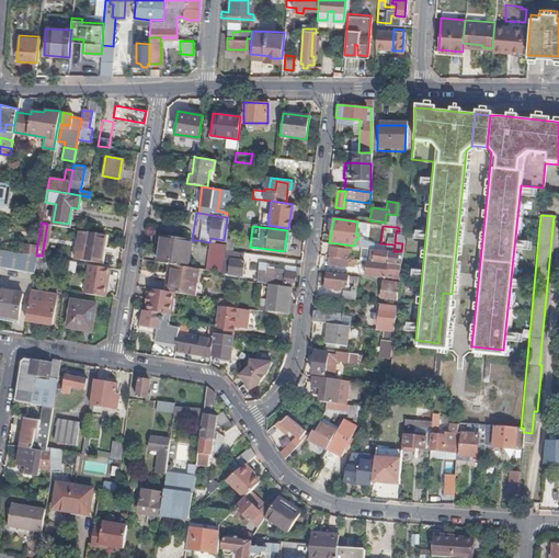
[(84,252),(83,260),(100,262),(104,235),(88,231),(88,232),(82,231),(80,239),(78,251),(84,252)]
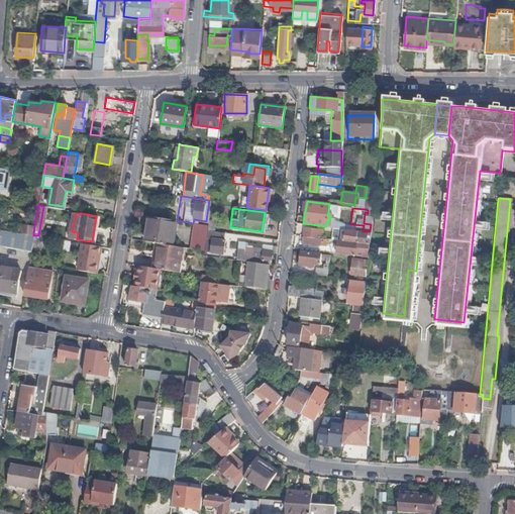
[(146,215),(142,240),(155,242),(158,242),(169,244),(173,220),(146,215)]
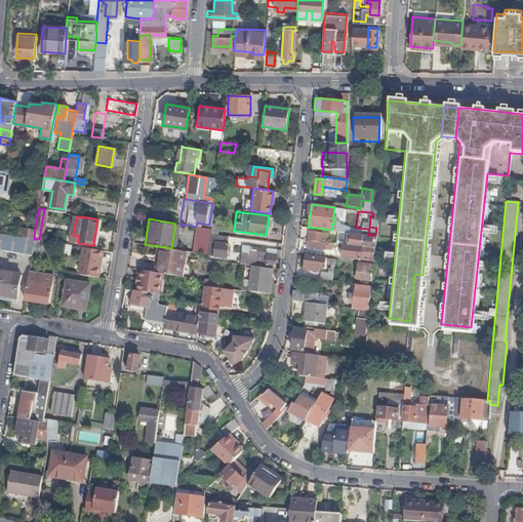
[(69,241),(78,243),(79,236),(73,235),(75,224),(72,223),(69,241)]
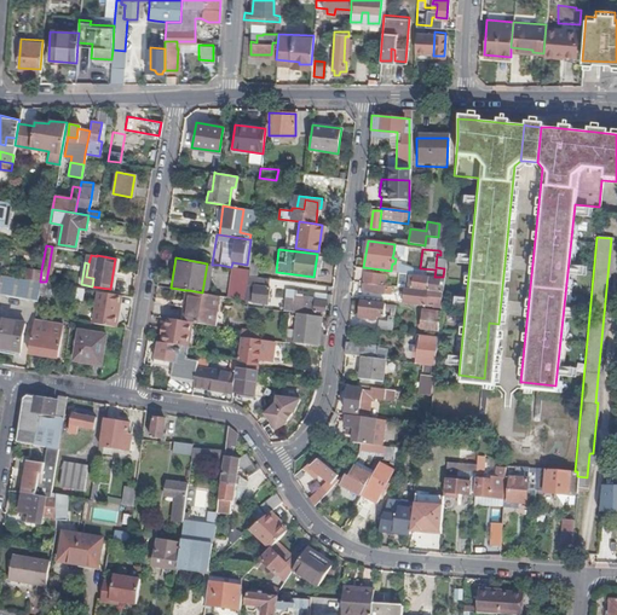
[(40,282),(41,270),(26,267),(23,278),(40,282)]
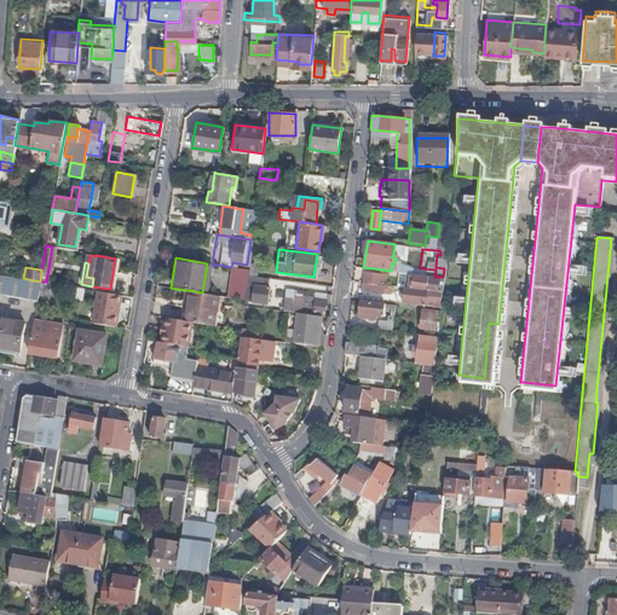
[(240,268),(231,267),(228,297),(243,300),(243,299),(246,274),(247,270),(240,268)]
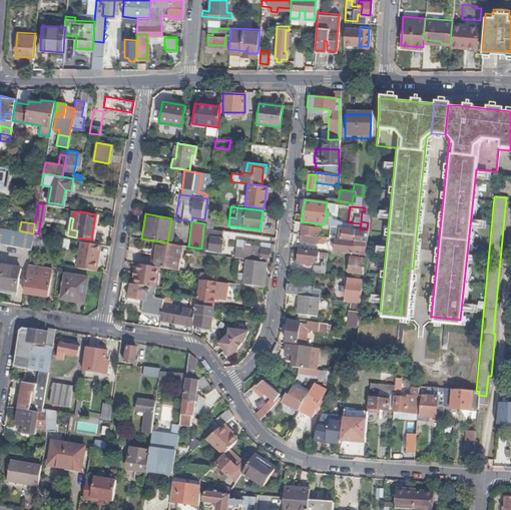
[(301,225),(300,233),(313,235),(314,227),(301,225)]
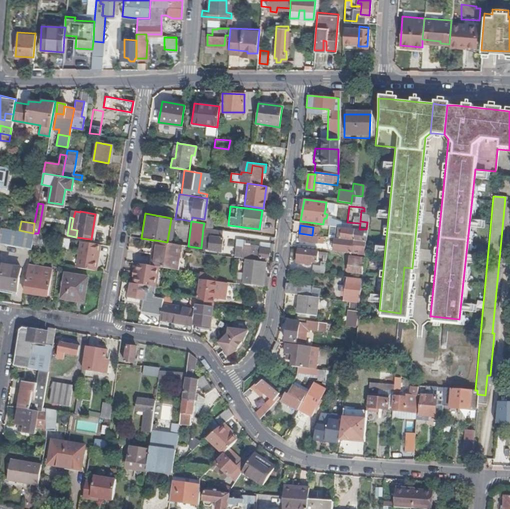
[(365,242),(366,229),(359,229),(328,225),(326,237),(334,238),(365,242)]
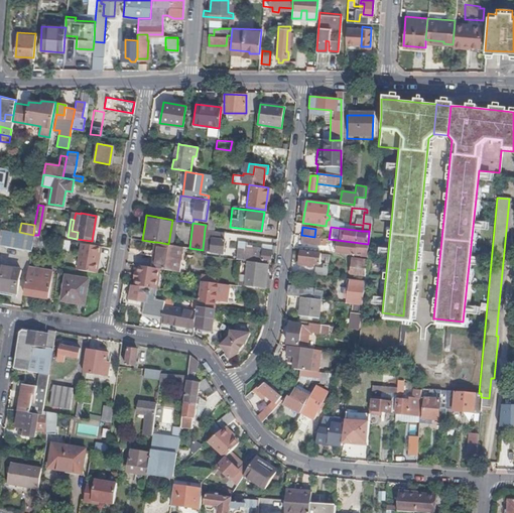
[(31,244),(33,235),(19,232),(0,228),(0,244),(30,250),(31,244)]
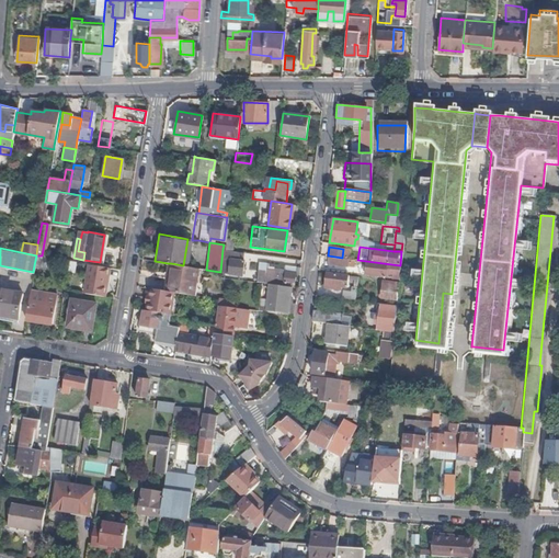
[(241,260),(242,252),(223,249),(220,271),(228,272),(228,273),(241,274),(242,260),(241,260)]
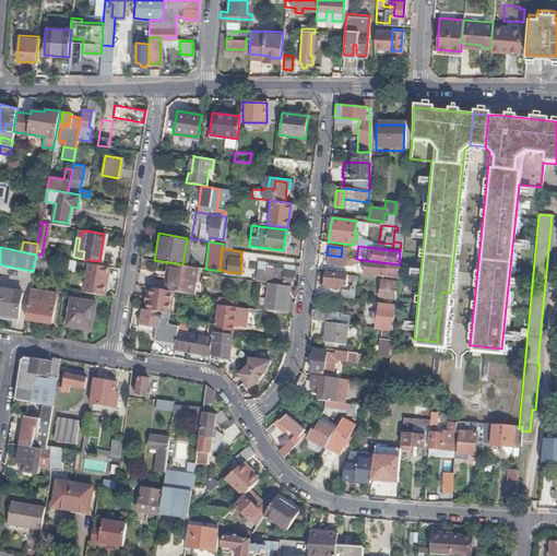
[(42,255),(36,255),(34,264),(43,265),(45,256),(42,255)]
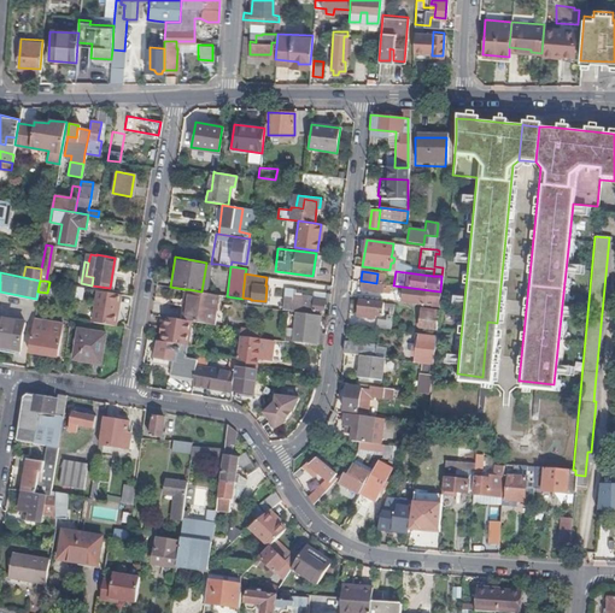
[(376,283),(361,281),(361,289),(381,292),(382,284),(381,284),(376,283)]
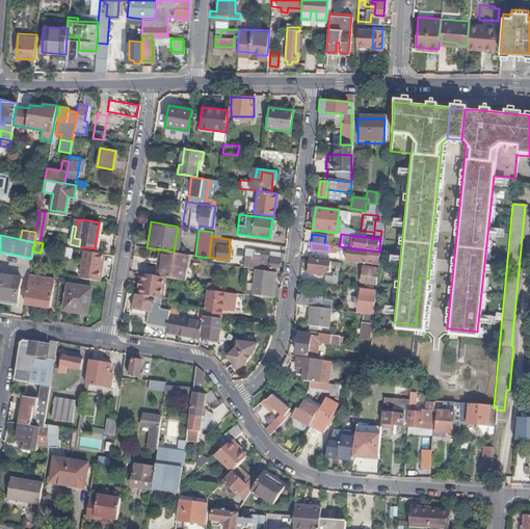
[(371,262),(371,264),(378,264),(379,252),(347,247),(346,259),(371,262)]
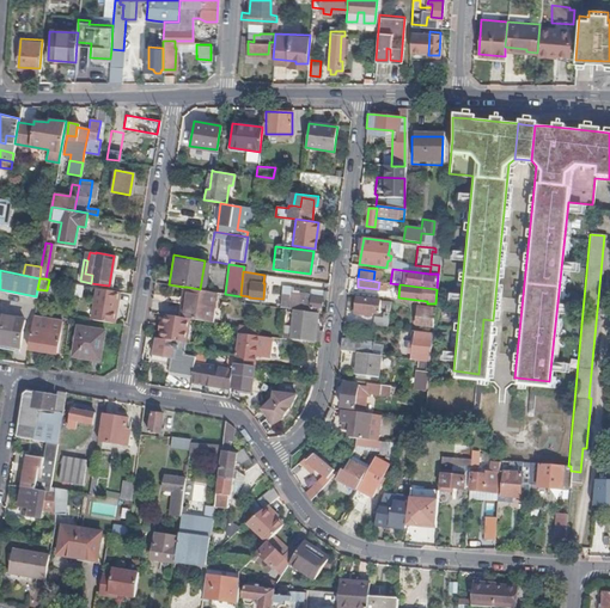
[(187,287),(183,287),(177,317),(185,317),(188,298),(185,298),(187,287)]
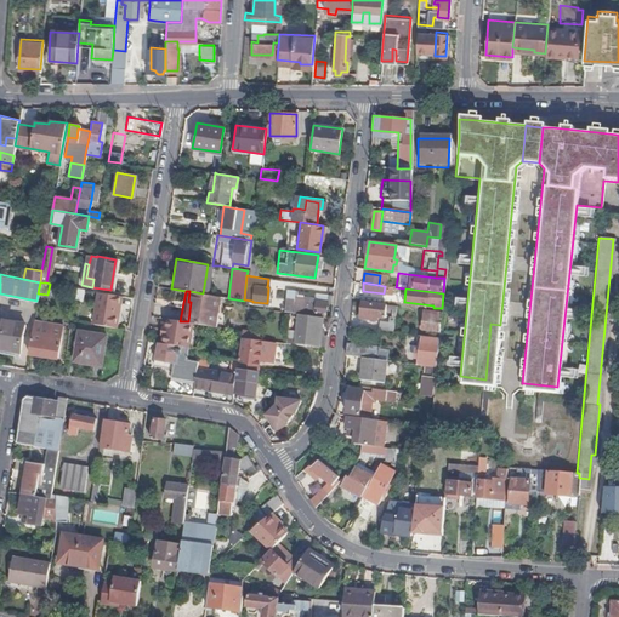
[(203,293),(189,291),(188,302),(191,302),(188,321),(192,323),(196,323),(214,326),(219,296),(203,293)]
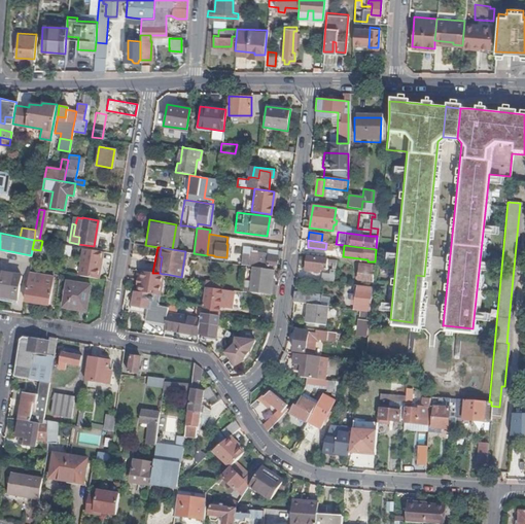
[(253,266),(272,269),(275,251),(247,247),(245,265),(253,266)]
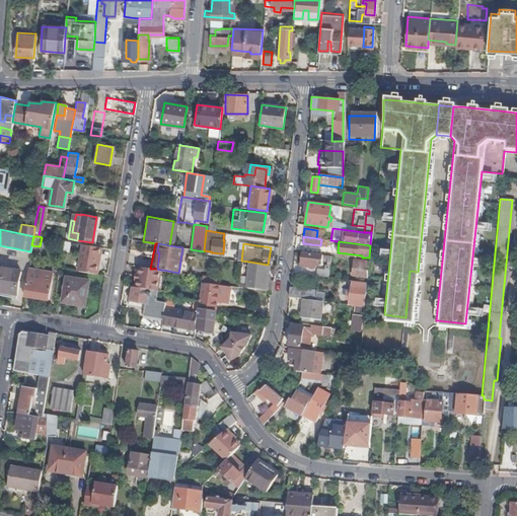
[(97,274),(101,247),(82,244),(77,271),(97,274)]
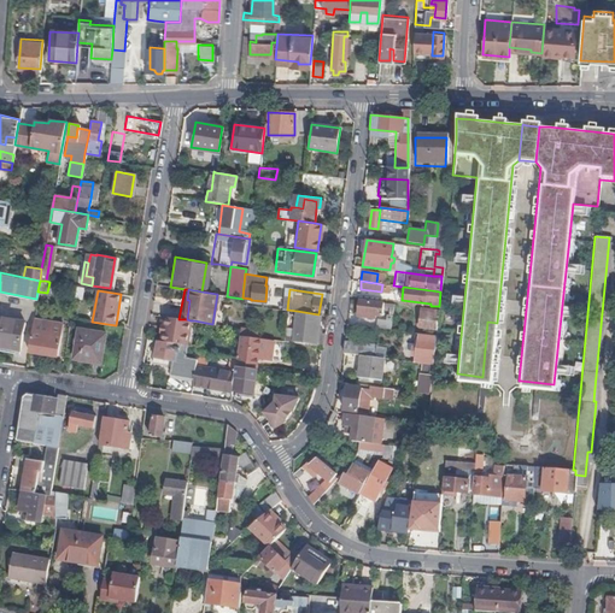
[(221,294),(217,294),(212,324),(221,325),(223,311),(218,310),(221,294)]
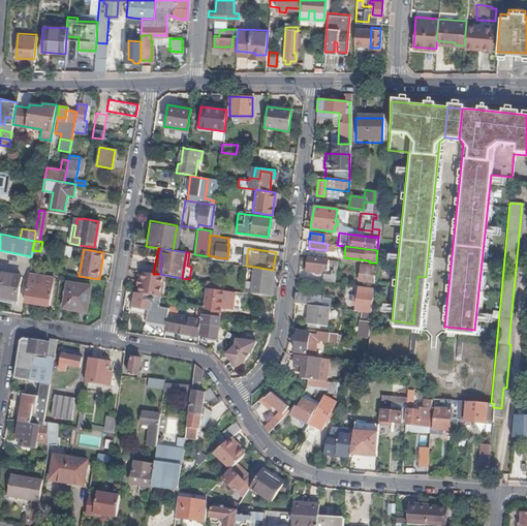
[(329,257),(308,254),(305,270),(320,272),(321,269),(327,269),(329,257)]
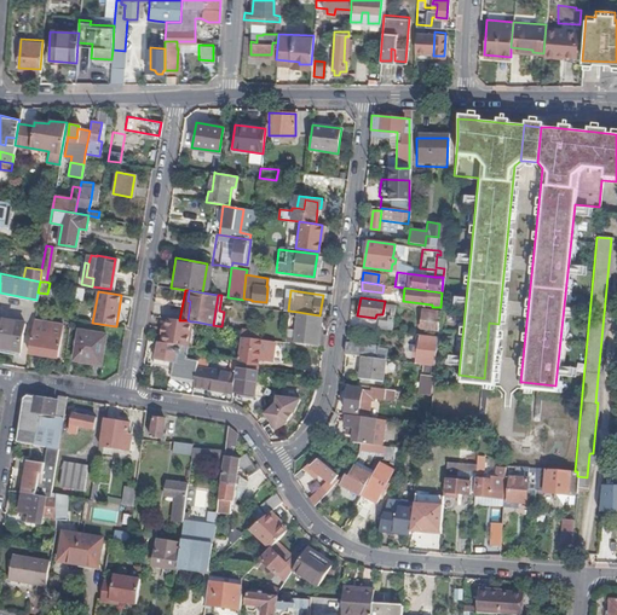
[(437,329),(439,312),(436,311),(436,314),(433,314),(433,313),(422,313),(421,328),(431,329),(437,329)]
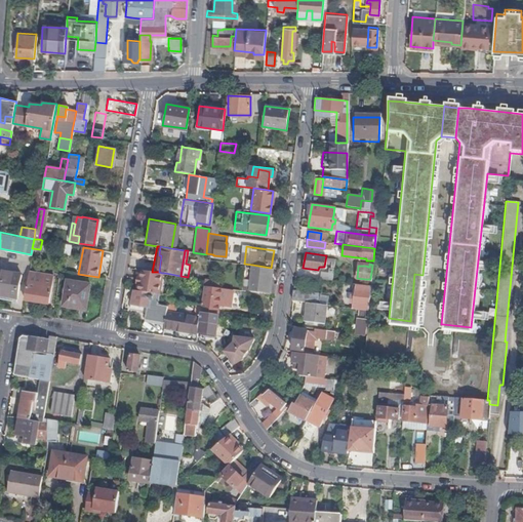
[(248,290),(274,294),(276,283),(271,283),(273,268),(271,268),(252,265),(250,279),(248,290)]
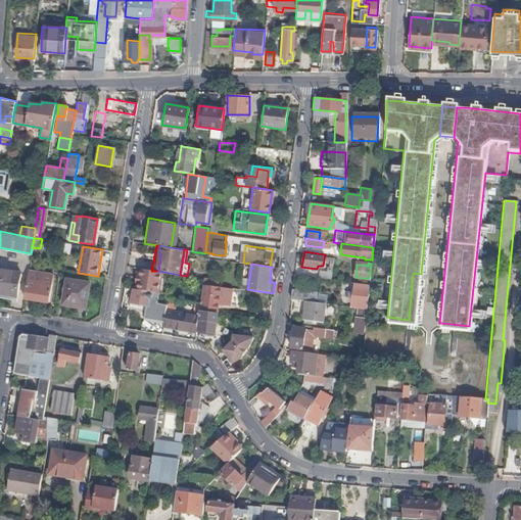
[(319,271),(318,277),(330,279),(331,267),(327,267),(326,272),(319,271)]
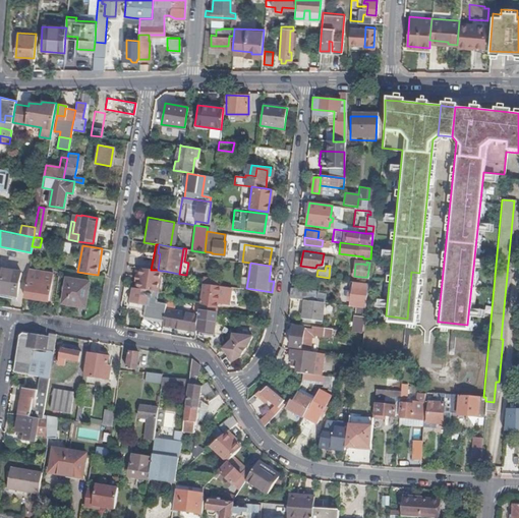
[(151,270),(139,267),(138,275),(136,288),(155,291),(157,292),(161,271),(158,270),(151,270)]
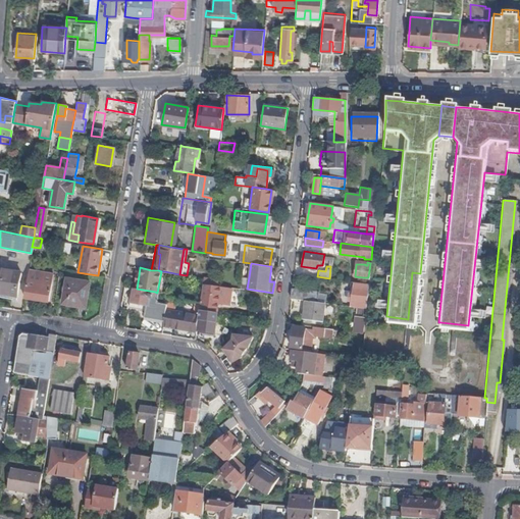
[(20,272),(0,268),(0,293),(15,296),(20,272)]
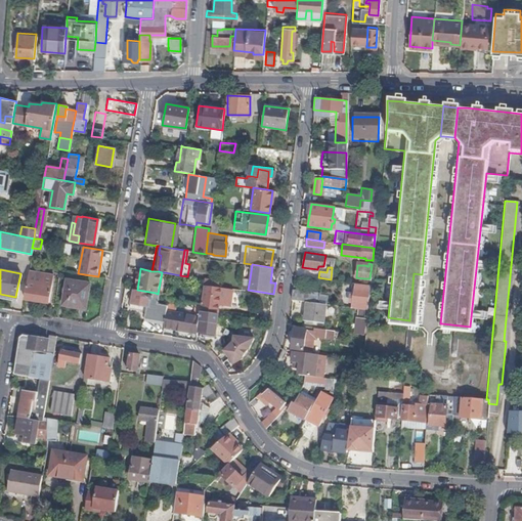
[(29,271),(24,298),(47,302),(52,275),(29,271)]
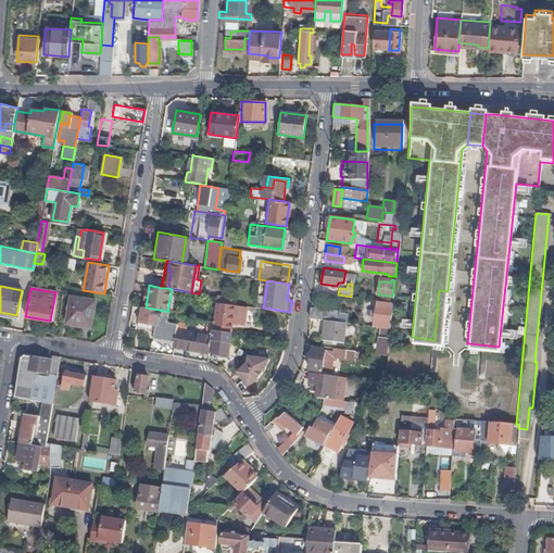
[(442,340),(448,291),(439,290),(435,340),(442,340)]
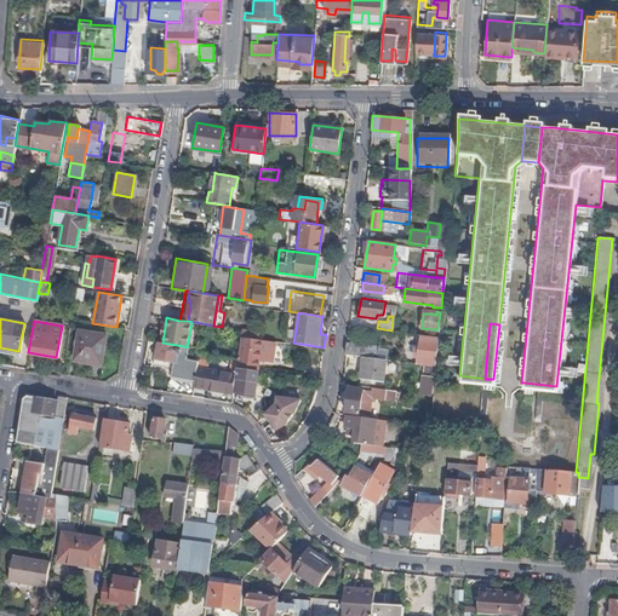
[(285,341),(293,343),(296,329),(286,328),(285,341)]
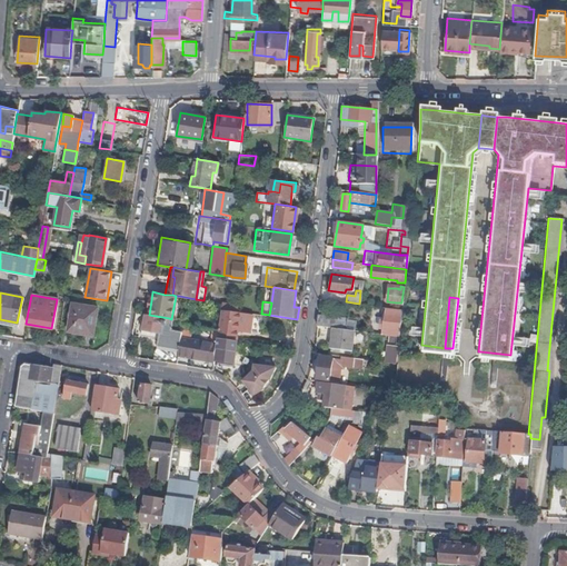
[(97,308),(71,304),(67,331),(92,335),(97,308)]
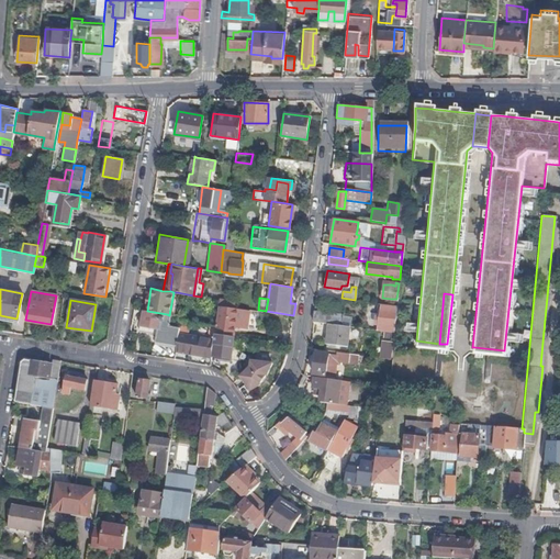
[(379,316),(374,315),(373,324),(378,324),(377,331),(393,333),(396,305),(380,303),(379,316)]
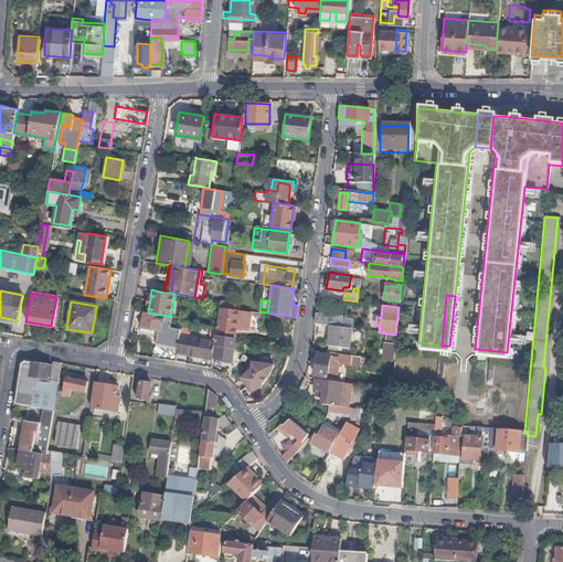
[(213,333),(236,336),(237,327),(250,329),(252,310),(231,308),(218,306),(215,324),(214,328),(213,333)]
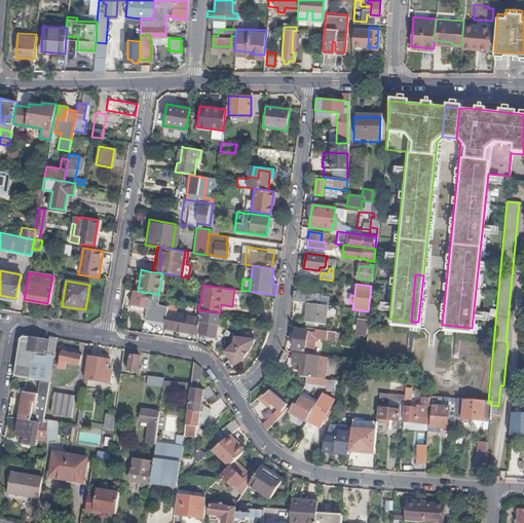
[(293,289),(292,300),(306,302),(319,304),(320,293),(293,289)]
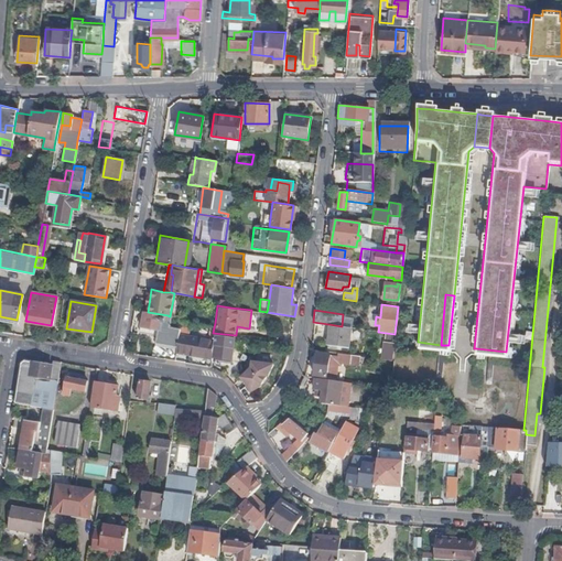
[(144,311),(143,311),(140,326),(155,328),(172,333),(173,325),(166,324),(168,315),(148,312),(144,311)]
